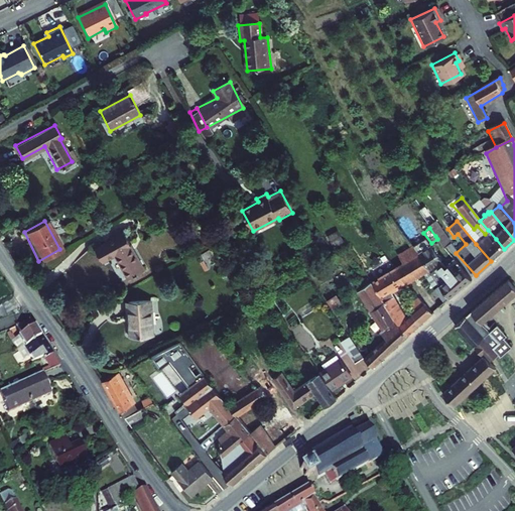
[(97,246),(104,259),(111,254),(124,279),(130,276),(131,277),(135,275),(134,273),(141,270),(120,233),(97,246)]
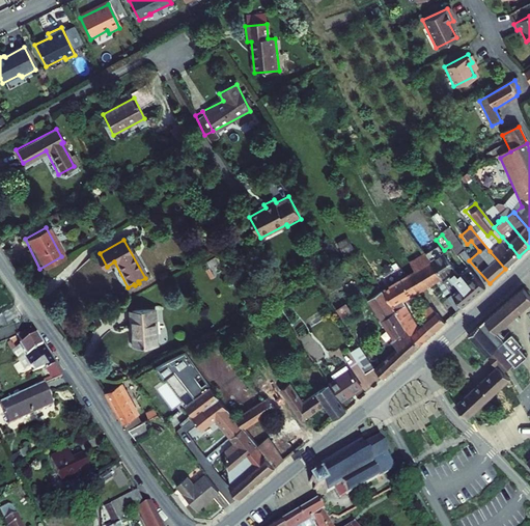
[(450,246),(457,256),(464,252),(453,240),(448,243),(450,246)]
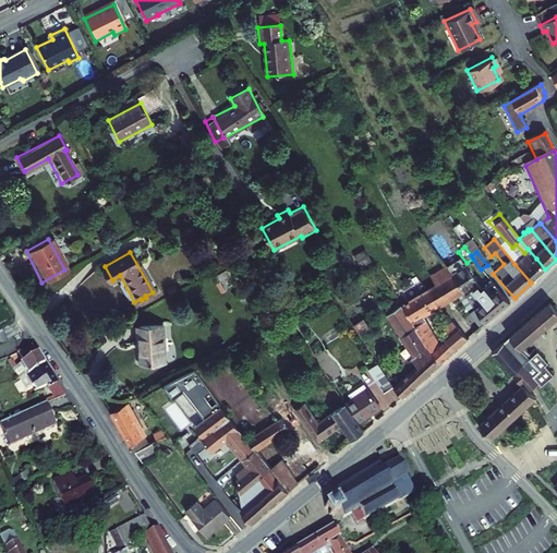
[(527,253),(515,264),(531,283),(545,269),(536,259),(534,262),(527,253)]
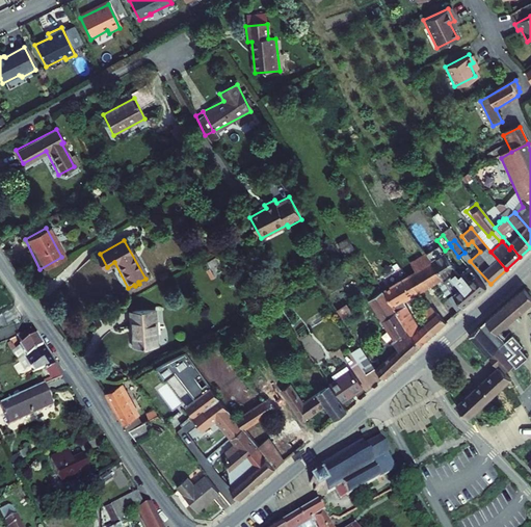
[(351,243),(342,246),(345,257),(354,254),(351,243)]
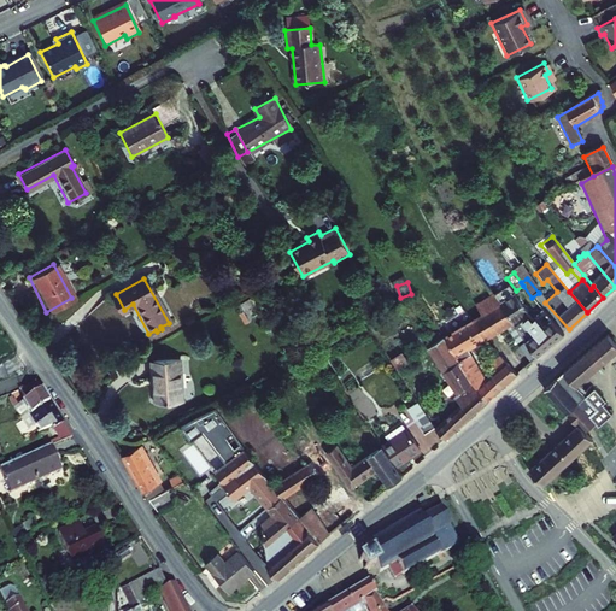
[(476,307),(482,317),(502,305),(500,303),(494,295),(476,307)]
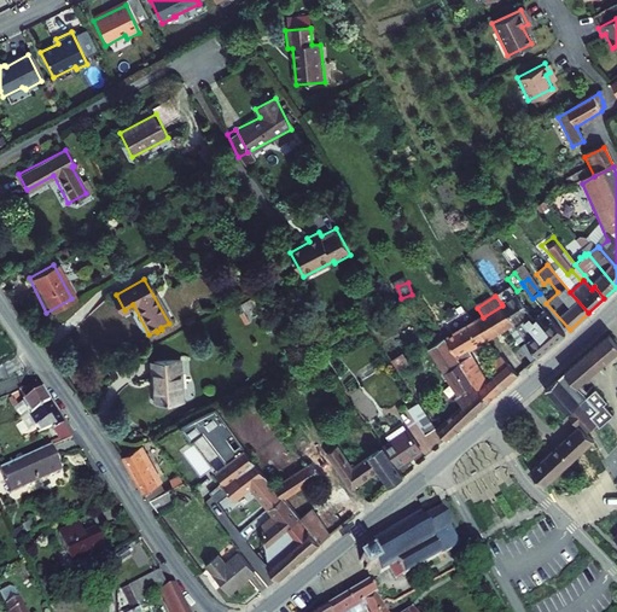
[(506,301),(501,303),(502,306),(513,322),(519,319),(506,301)]
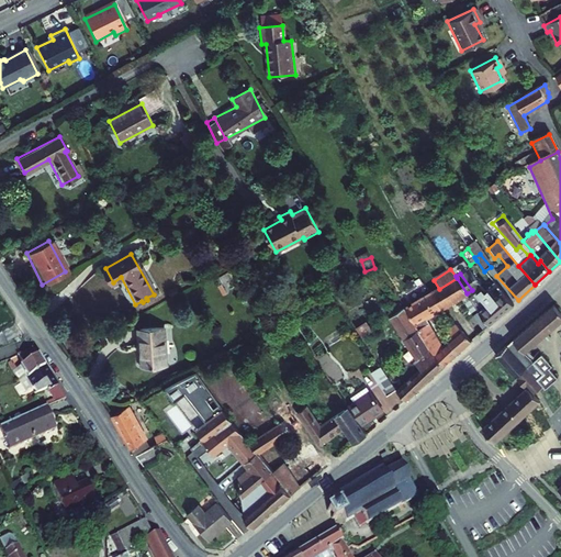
[(440,312),(467,293),(457,278),(439,289),(430,296),(440,312)]
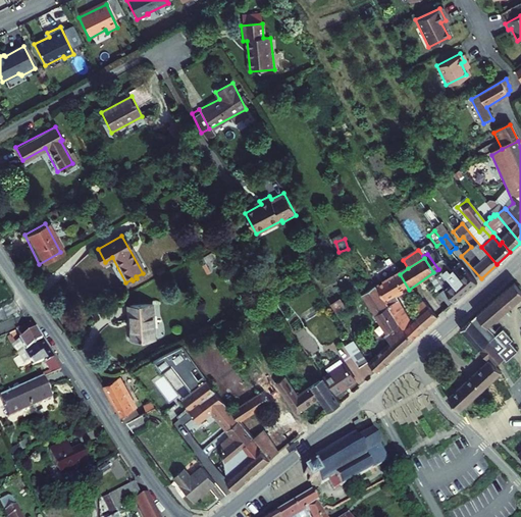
[(433,272),(446,289),(455,302),(476,282),(459,265),(451,271),(446,264),(438,269),(433,272)]
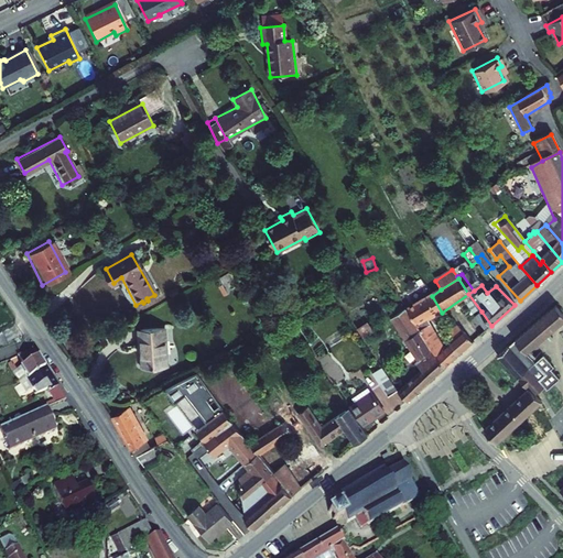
[(448,346),(443,351),(432,337),(429,321),(442,313),(432,296),(407,313),(414,323),(420,332),(426,345),(445,368),(458,356),(448,346)]
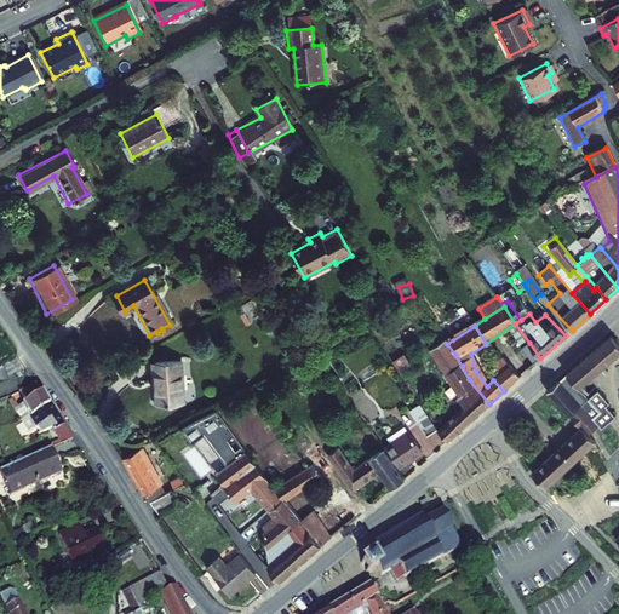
[(618,346),(612,339),(567,379),(580,394),(600,374),(605,380),(611,376),(606,371),(618,357),(618,346)]
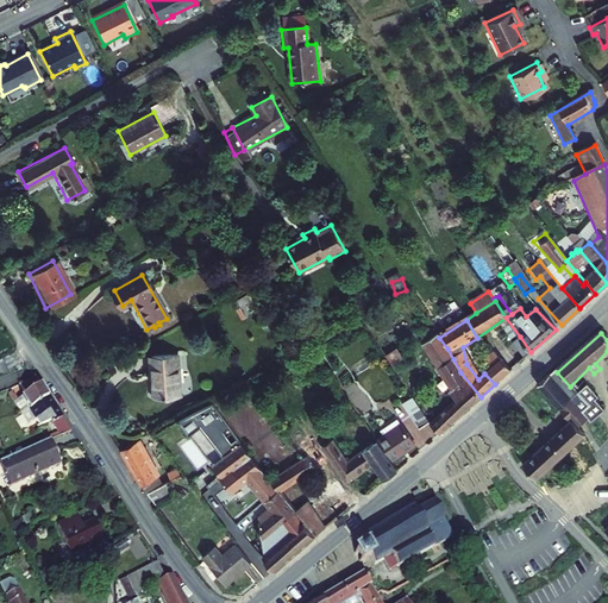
[(422,345),(432,359),(447,349),(439,338),(437,334),(422,345)]
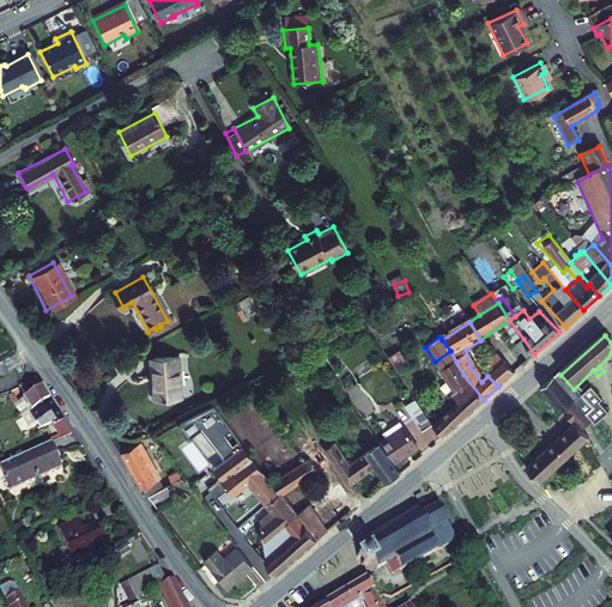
[(523,339),(516,345),(527,360),(534,354),(523,339)]
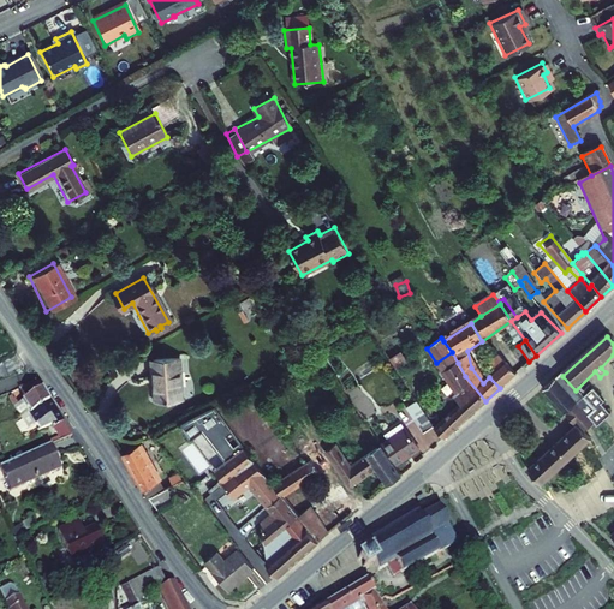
[(399,351),(388,358),(395,368),(405,362),(399,351)]
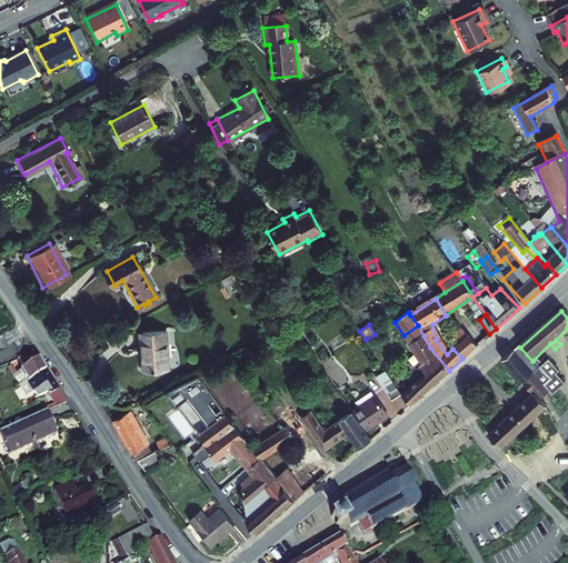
[(424,335),(418,325),(404,335),(409,343),(424,335)]
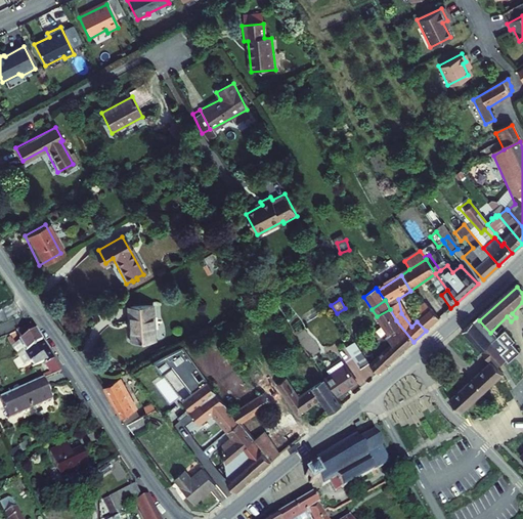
[(426,331),(438,319),(426,304),(417,312),(421,317),(417,321),(426,331)]
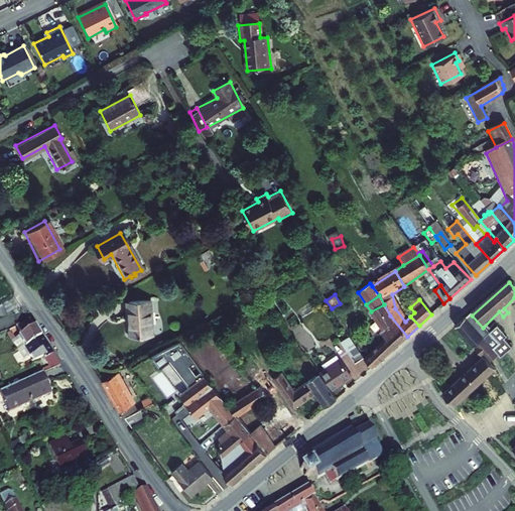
[(121,304),(124,341),(147,338),(146,327),(143,327),(142,313),(145,313),(144,302),(121,304)]
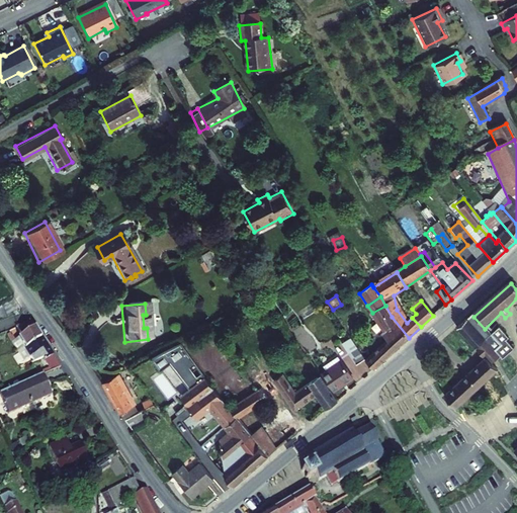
[(371,354),(380,363),(409,338),(392,317),(385,306),(372,313),(381,327),(373,333),(383,344),(371,354)]
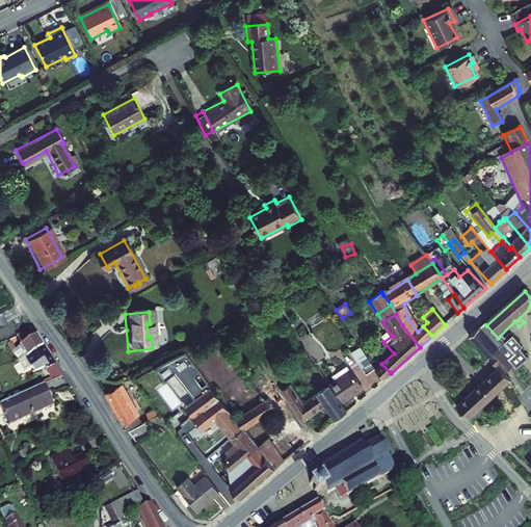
[(488,361),(489,360),(506,346),(498,338),(486,325),(470,340),(488,361)]
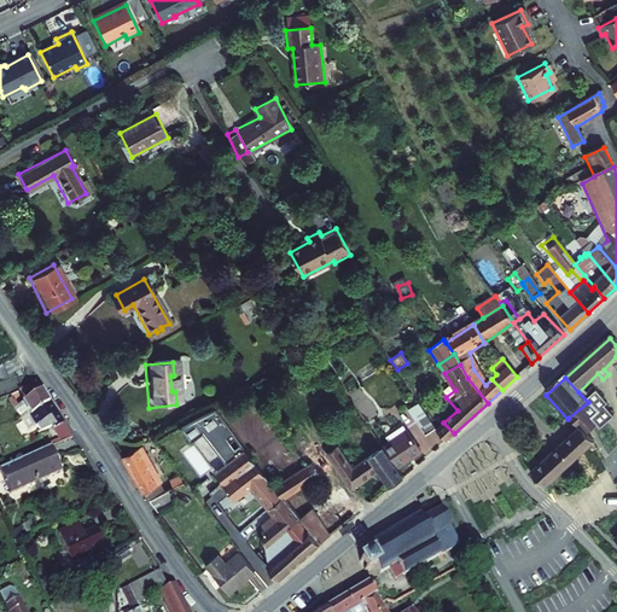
[(11,413),(18,421),(25,418),(31,414),(34,418),(51,406),(39,390),(21,395),(25,402),(11,413)]
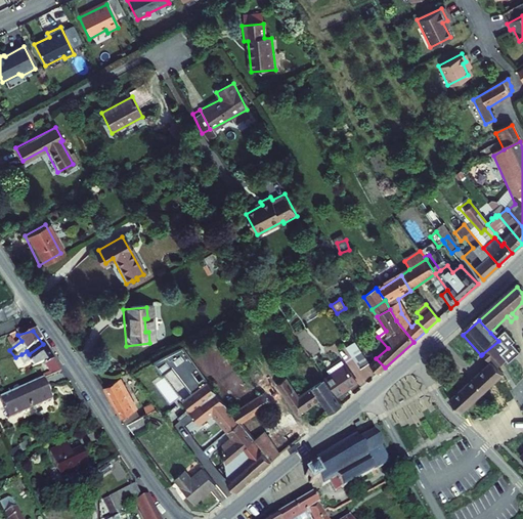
[(507,335),(498,341),(517,361),(522,357),(514,348),(516,346),(507,335)]
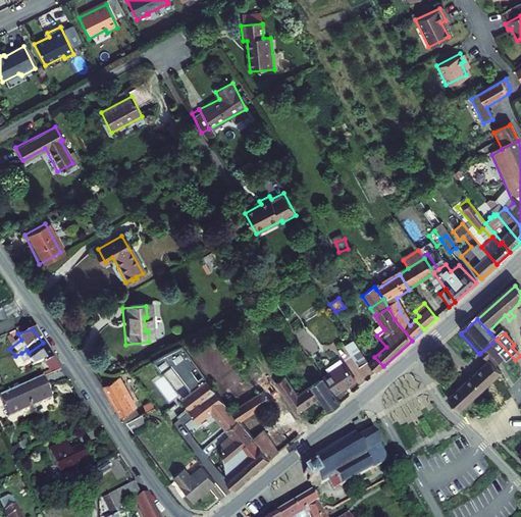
[(447,402),(458,415),(462,411),(501,375),(495,369),(504,361),(508,366),(514,361),(515,360),(497,340),(480,353),(481,354),(480,356),(484,360),(486,363),(487,362),(488,363),(447,402)]
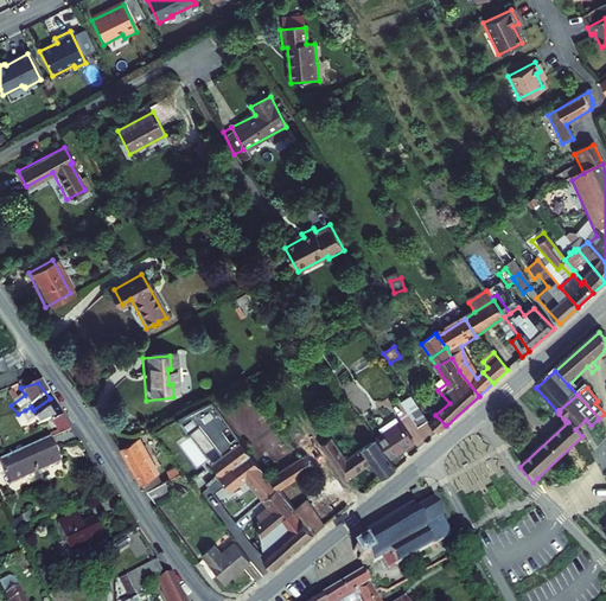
[(402,403),(418,428),(427,421),(412,396),(402,403)]
